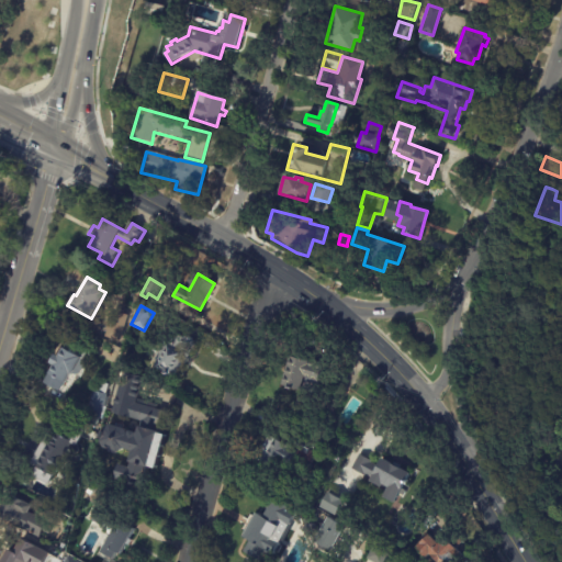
[(105,338),(120,315),(131,323),(117,345),(105,338)]
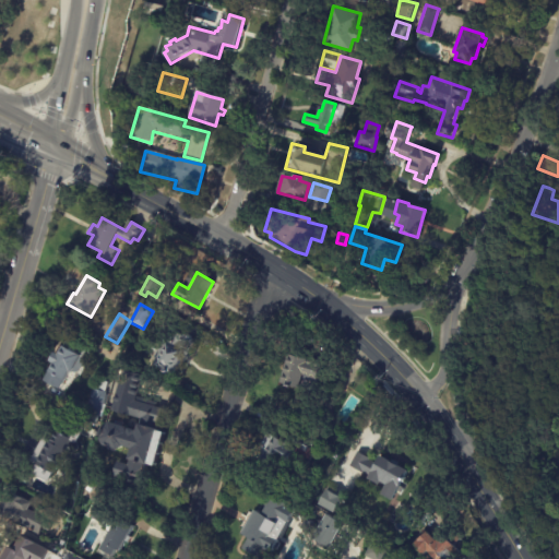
[(197,342),(186,363),(180,359),(173,373),(154,363),(173,329),(197,342)]
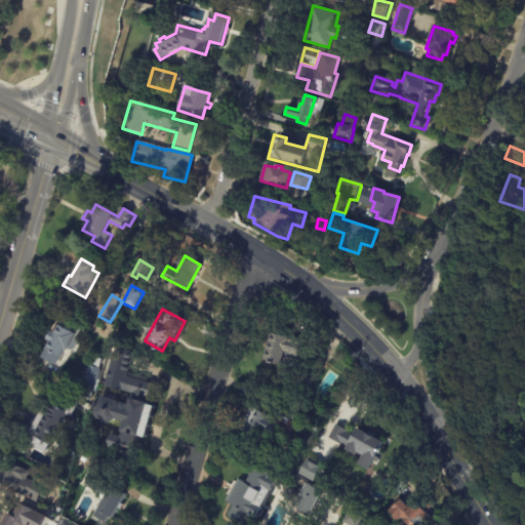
[(77,348),(75,352),(68,348),(67,350),(65,348),(56,364),(43,356),(47,350),(45,349),(49,340),(46,338),(51,330),(53,331),(58,324),(62,325),(65,320),(82,329),(78,336),(82,338),(77,348)]
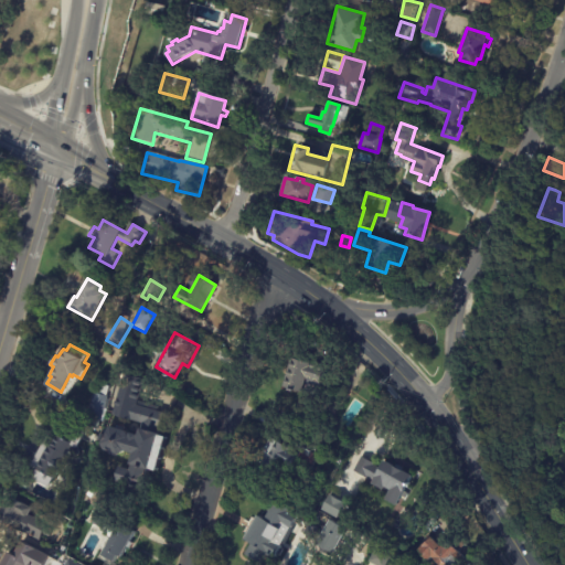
[(318,384),(305,380),(300,394),(280,387),(289,359),(309,364),(309,366),(322,371),(318,384)]
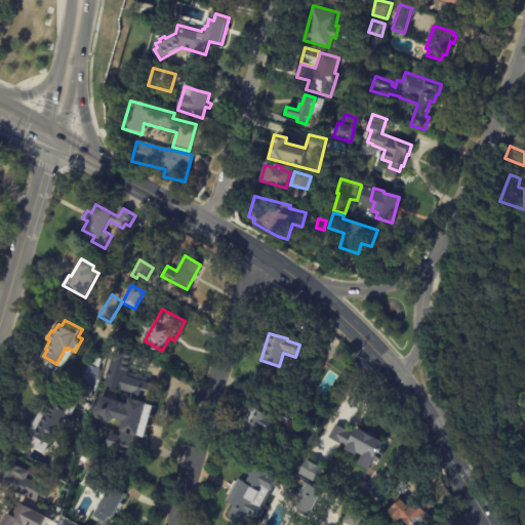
[(137,356),(131,376),(150,381),(149,384),(157,386),(153,398),(149,397),(147,403),(150,404),(150,405),(156,407),(146,439),(140,437),(134,457),(109,450),(113,436),(124,439),(125,434),(122,433),(125,422),(117,420),(112,423),(98,419),(95,413),(99,400),(106,398),(118,402),(119,403),(123,404),(123,403),(130,405),(131,400),(107,393),(111,377),(110,377),(111,374),(115,361),(114,361),(115,358),(116,358),(119,349),(137,355),(137,356)]
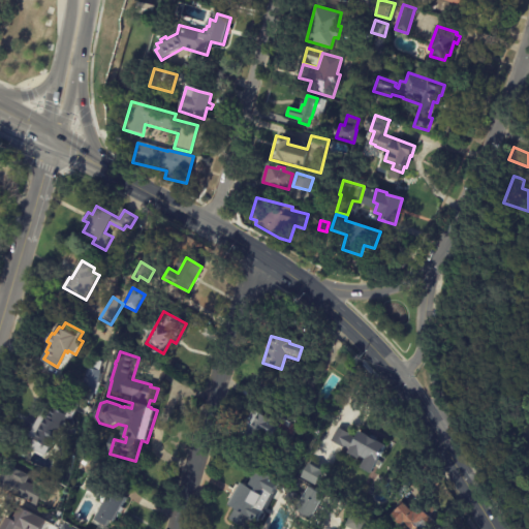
[(81,389),(87,367),(91,368),(94,360),(101,362),(92,392),(81,389)]
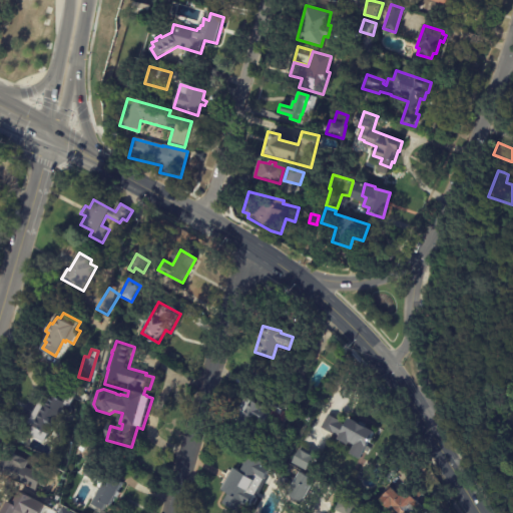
[(276,397),(245,382),(254,364),(293,384),(284,402),(276,397)]
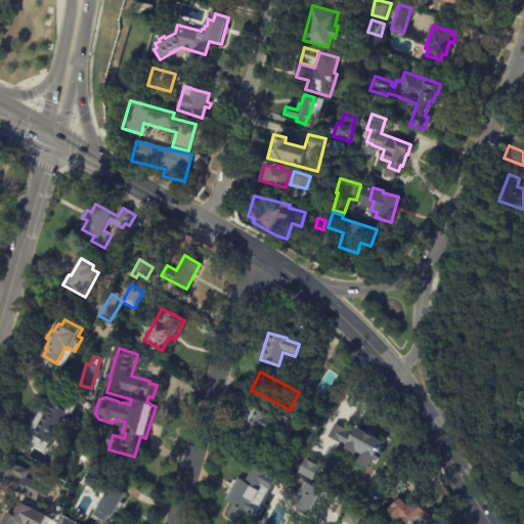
[(77,406),(66,427),(60,424),(49,445),(48,444),(44,451),(29,443),(33,435),(28,433),(39,411),(44,413),(50,402),(46,400),(53,387),(79,401),(77,406)]
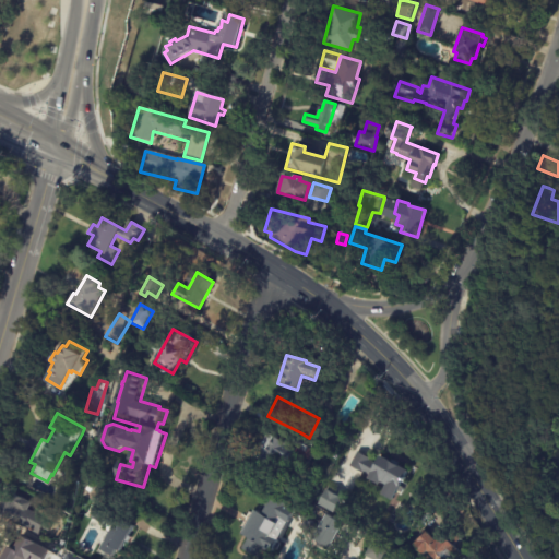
[(306,471),(288,462),(287,464),(280,461),(275,467),(254,458),(268,432),(288,442),(294,432),(312,441),(309,447),(316,450),(306,471)]
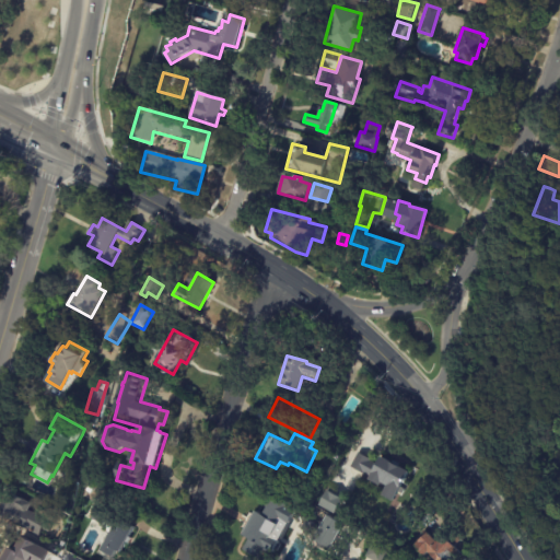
[(378,462),(382,457),(409,473),(400,489),(392,485),(389,488),(382,483),(381,486),(370,480),(371,477),(365,474),(364,476),(353,469),(361,455),(378,464),(378,462)]
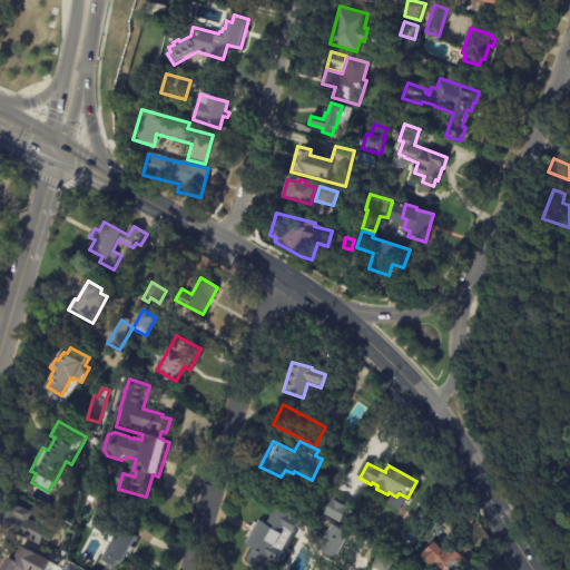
[(31,483),(25,494),(16,489),(21,478),(31,483)]
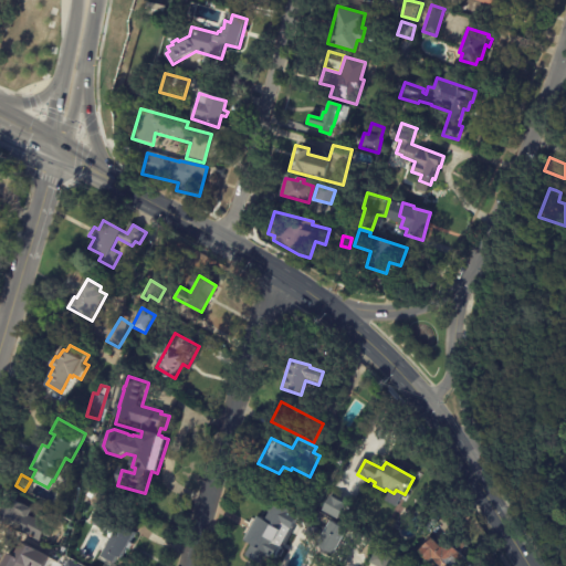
[(88,490),(95,494),(92,500),(85,495),(88,490)]
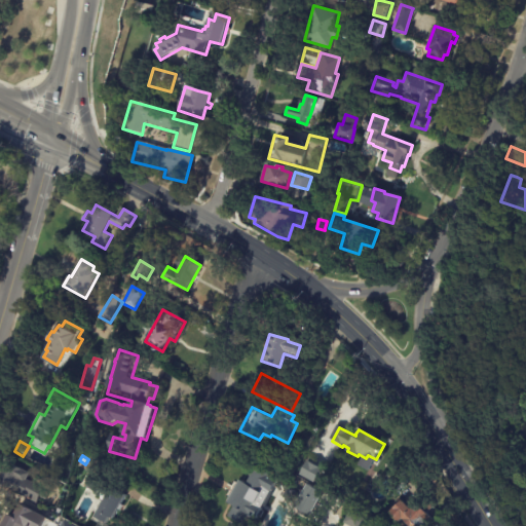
[(309,462),(318,466),(311,481),(297,475),(304,459),(309,462)]
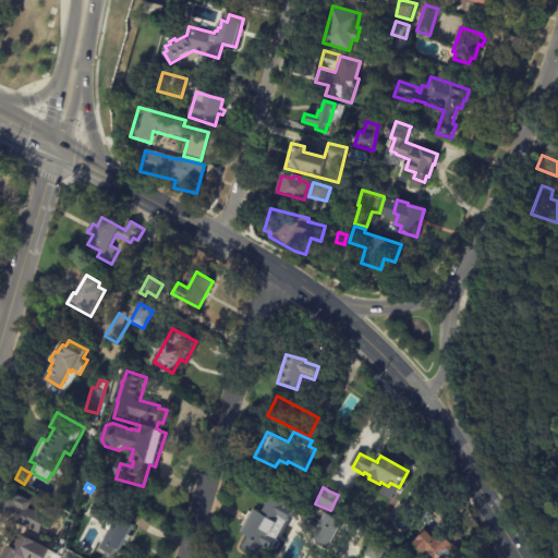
[(31,502),(27,509),(35,512),(35,511),(55,521),(49,531),(41,528),(38,534),(23,526),(24,525),(12,519),(12,520),(0,513),(0,506),(8,490),(31,502)]
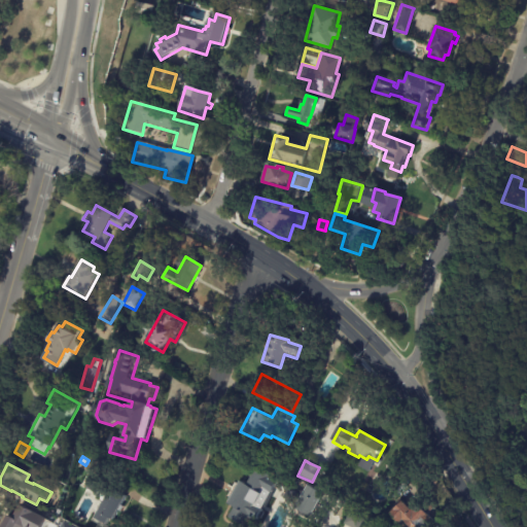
[(280,491),(270,510),(262,505),(260,508),(261,510),(251,526),(240,526),(229,520),(235,508),(227,504),(241,482),(247,486),(251,478),(250,476),(251,472),(253,470),(256,469),(257,468),(278,480),(274,487),(280,491)]
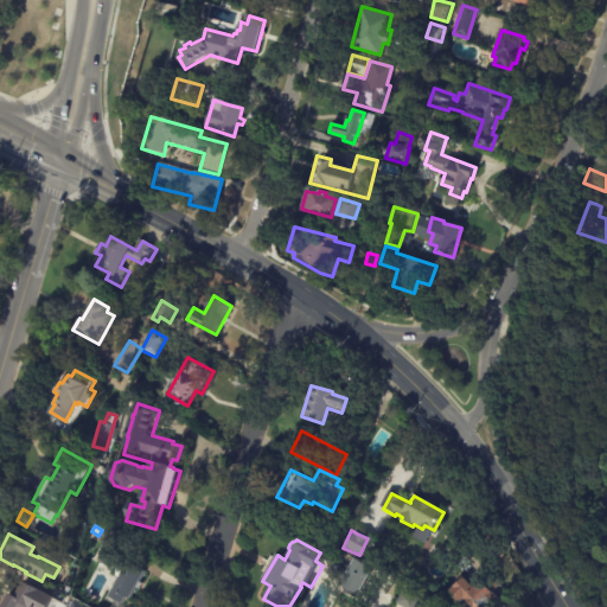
[(128,562),(147,572),(132,599),(128,596),(123,605),(112,598),(126,573),(116,568),(115,570),(102,562),(109,550),(128,562)]
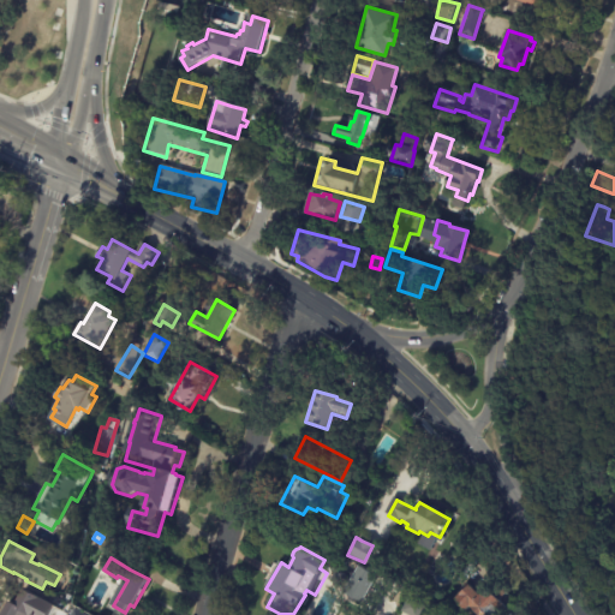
[(372,577),(359,602),(342,592),(357,565),(374,574),(372,577)]
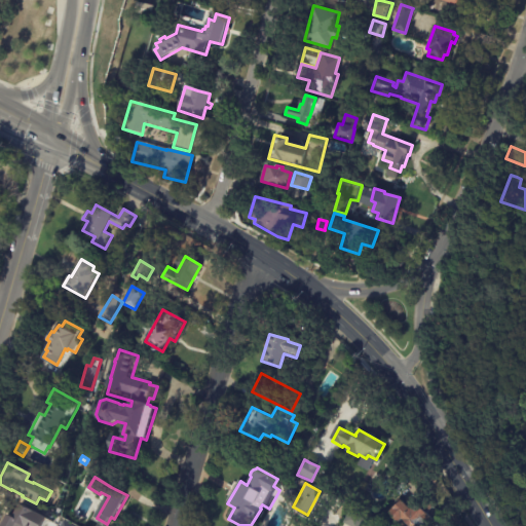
[(410,505),(414,501),(435,523),(431,525),(407,525),(400,518),(396,521),(386,512),(399,498),(408,508),(410,505)]
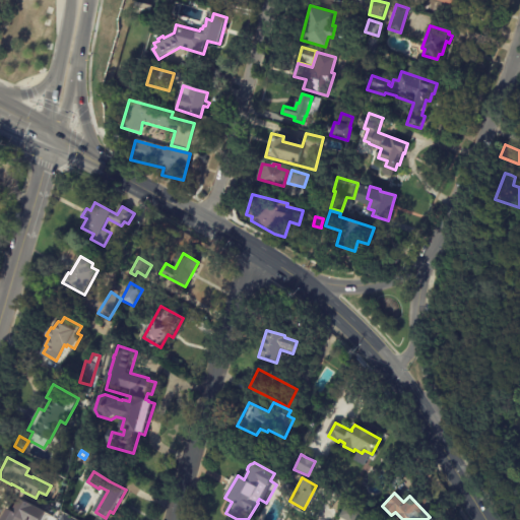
[(47,516),(44,519),(0,519),(0,516),(3,517),(16,494),(37,506),(49,513),(47,516)]
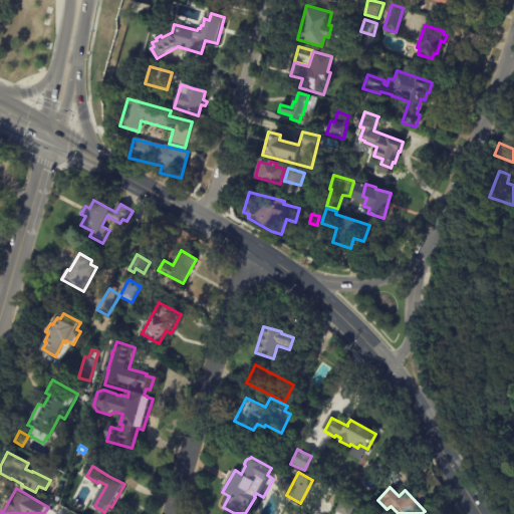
[(353,505),(347,513),(340,513),(333,510),(340,498),(353,505)]
